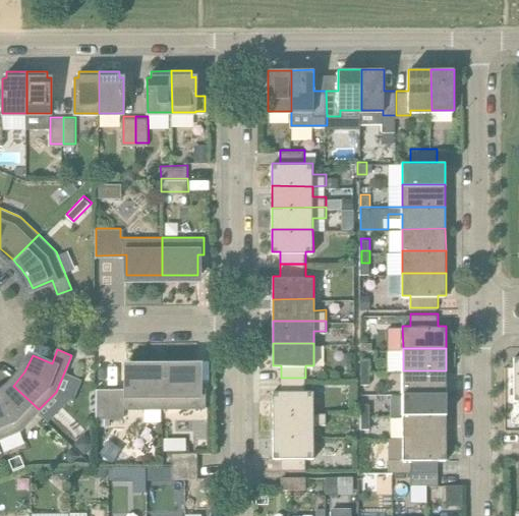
[(361,370),(370,370),(370,358),(361,358),(361,370)]
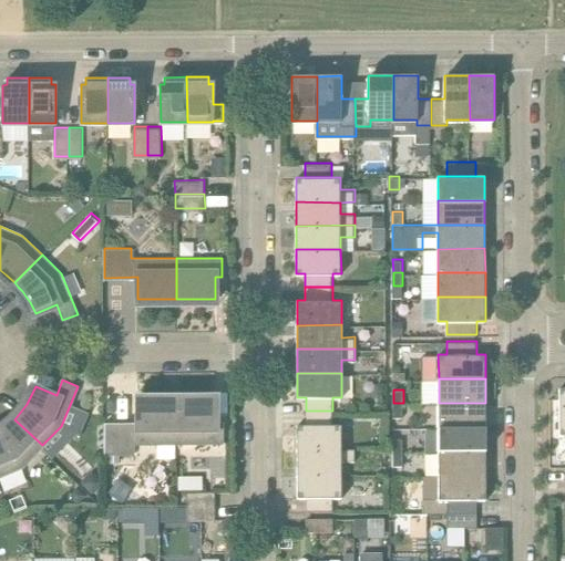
[(104,452),(120,452),(134,452),(134,442),(177,442),(177,400),(137,401),(139,423),(119,423),(120,437),(104,437),(104,452)]
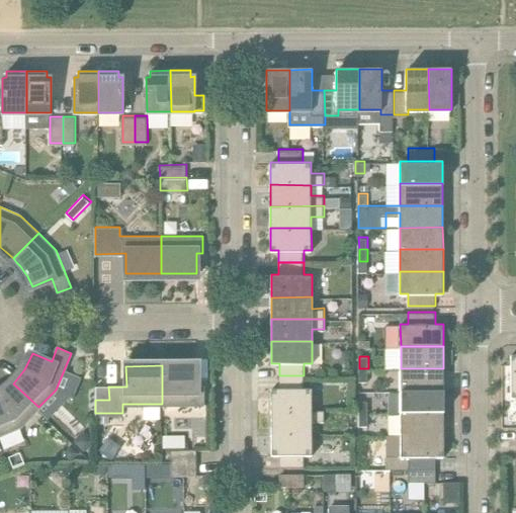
[(162,365),(162,404),(203,403),(203,386),(197,386),(197,365),(162,365)]
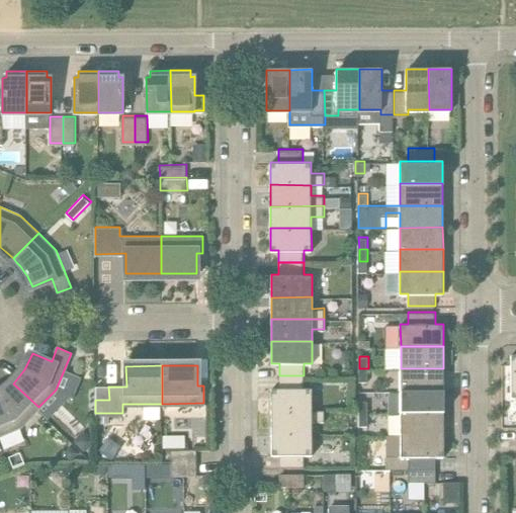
[(359,380),(368,380),(368,368),(359,368),(359,380)]
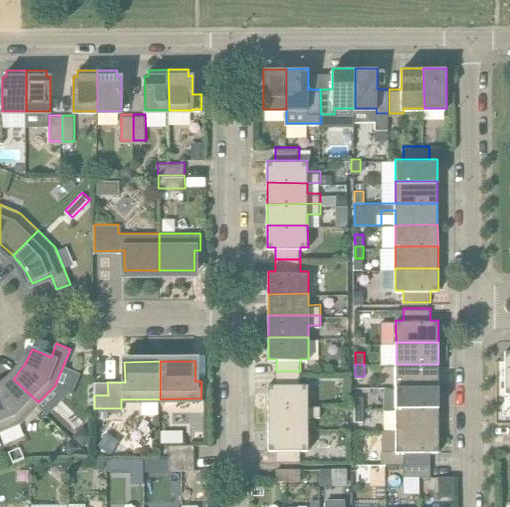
[(396,385),(438,385),(438,364),(396,364),(396,385)]
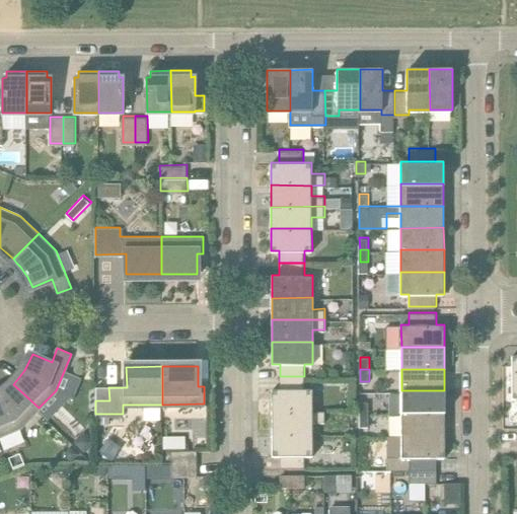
[(272,411),(312,410),(312,388),(304,388),(304,376),(280,376),(280,388),(272,388),(272,411)]
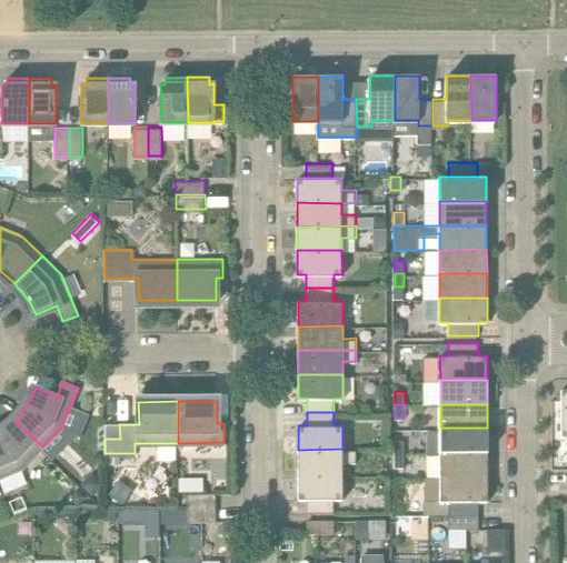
[(0,475),(22,466),(42,446),(15,421),(7,428),(0,432),(0,475)]
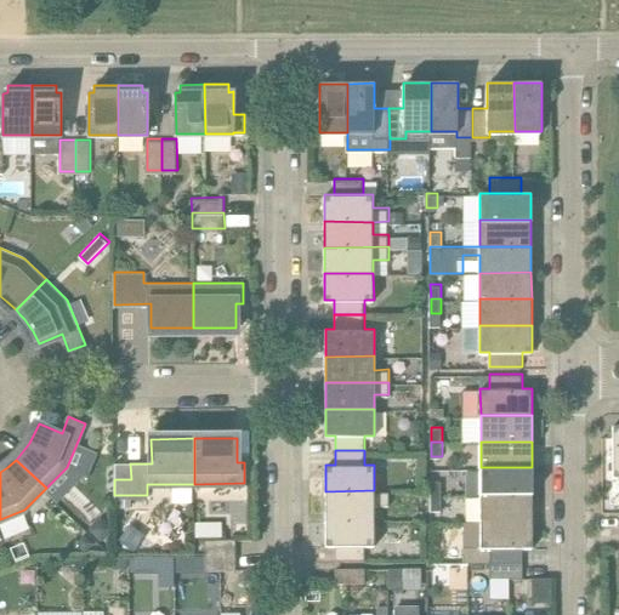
[(114,463),(114,479),(131,479),(130,463),(114,463)]
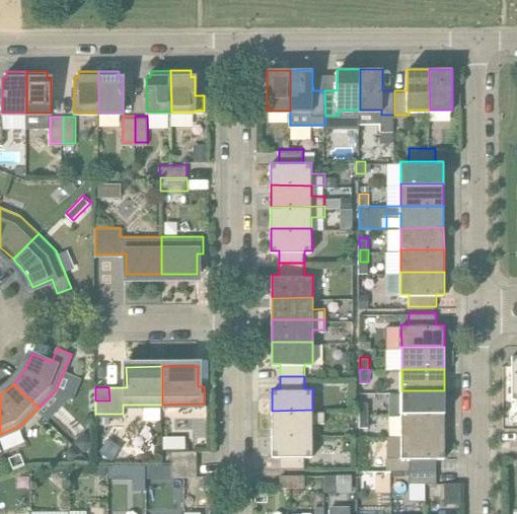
[(401,413),(444,413),(444,390),(401,390),(401,413)]
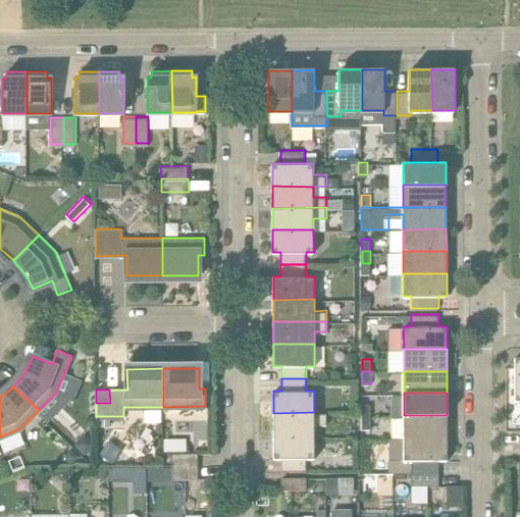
[(362,416),(371,416),(371,403),(362,403),(362,416)]
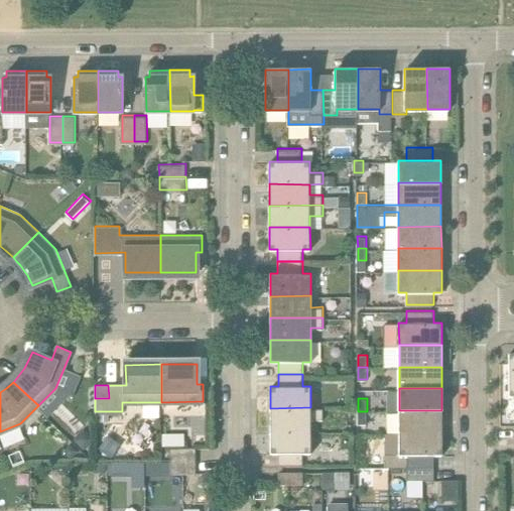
[(270,430),(311,430),(310,418),(324,418),(324,407),(310,407),(270,408),(270,430)]
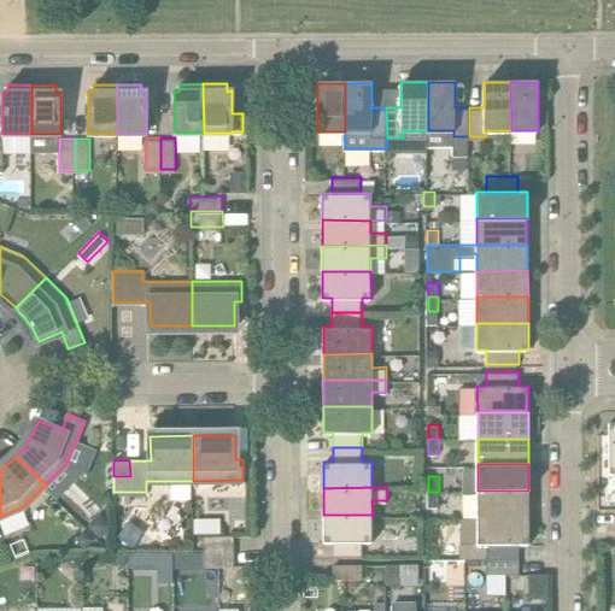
[(478,517),(528,516),(528,491),(478,491),(478,517)]
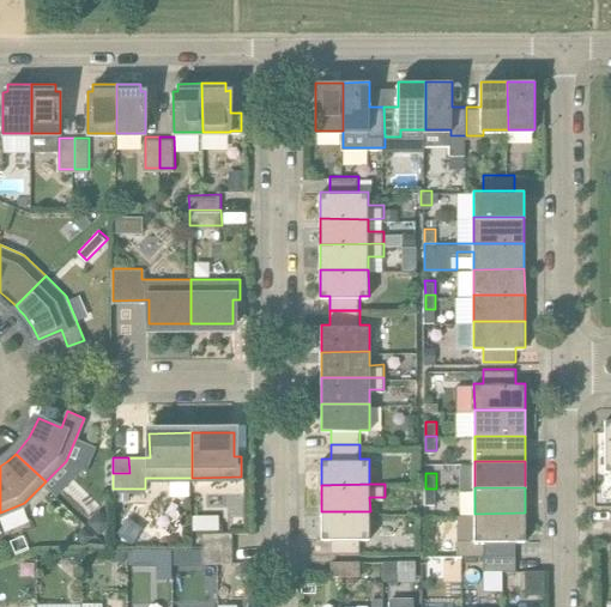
[(425,502),(436,502),(436,489),(425,489),(425,502)]
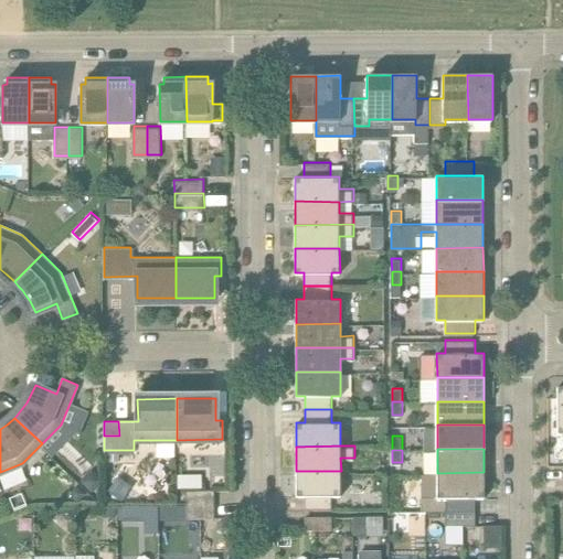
[(341,471),(296,471),(297,495),(305,495),(305,508),(332,508),(332,495),(341,495),(341,471)]
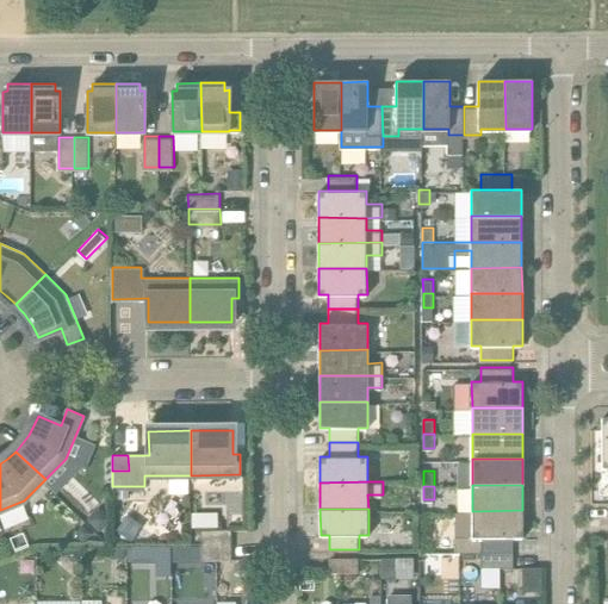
[(472,552),(482,552),(514,552),(514,536),(523,536),(522,510),(472,511),(472,552)]
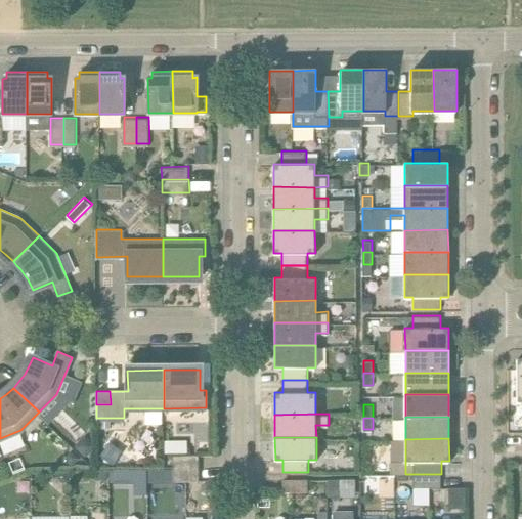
[(174,466),(200,466),(200,452),(174,453),(174,466)]
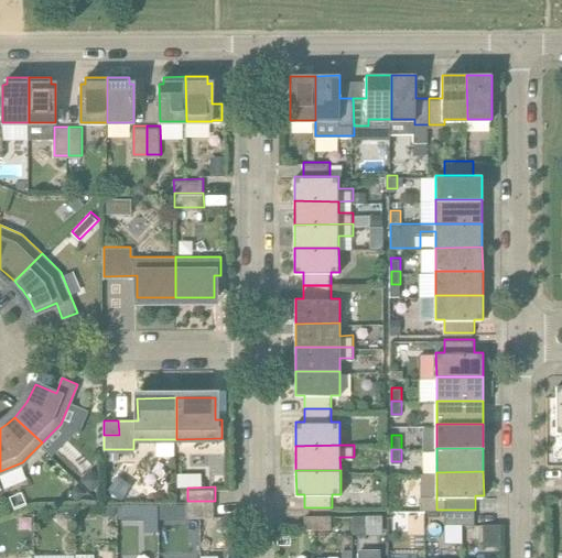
[(122,499),(122,522),(161,523),(162,499),(122,499)]
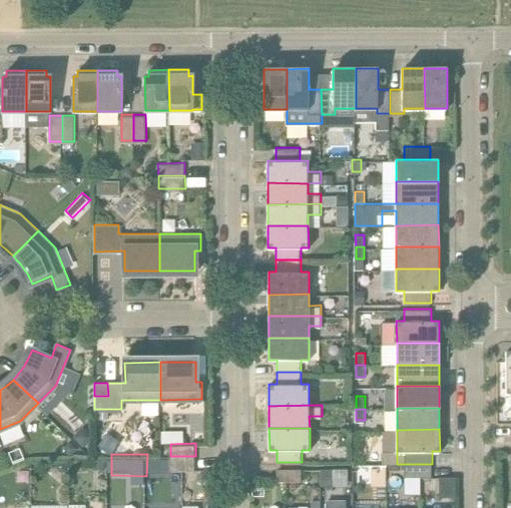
[(170,469),(195,469),(195,456),(170,456),(170,469)]
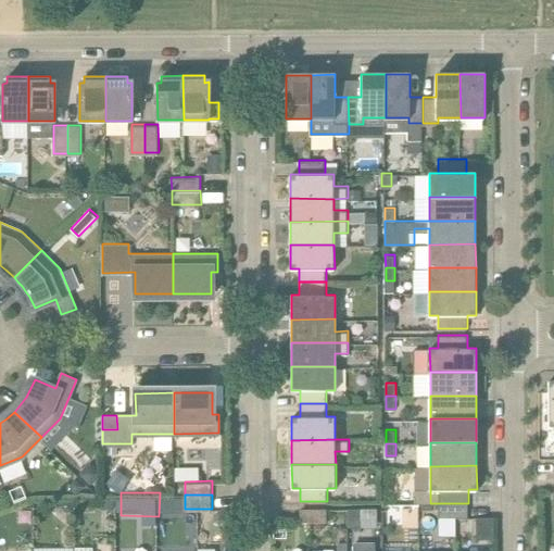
[(468,516),(468,503),(439,503),(439,516),(468,516)]
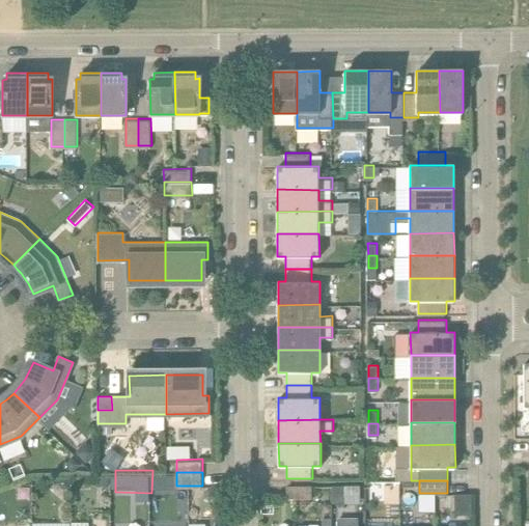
[(332,502),(345,502),(345,483),(332,485),(332,502)]
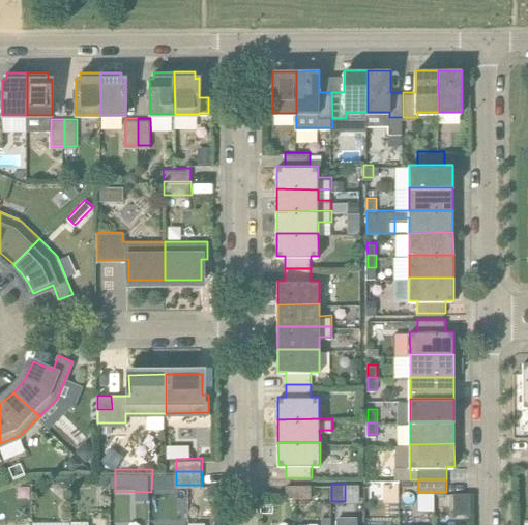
[(287,496),(312,496),(312,484),(287,484),(287,496)]
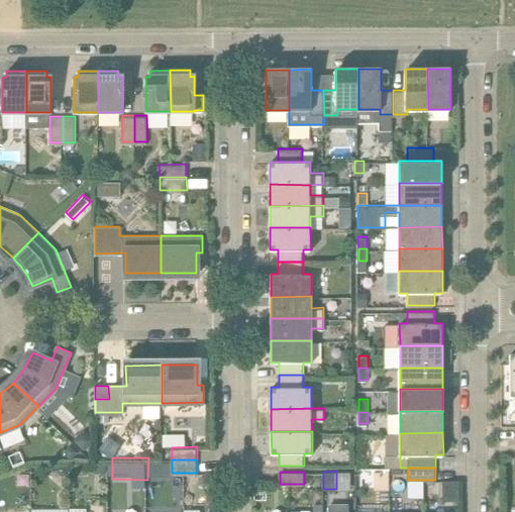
[(461,494),(461,476),(448,477),(449,494),(461,494)]
